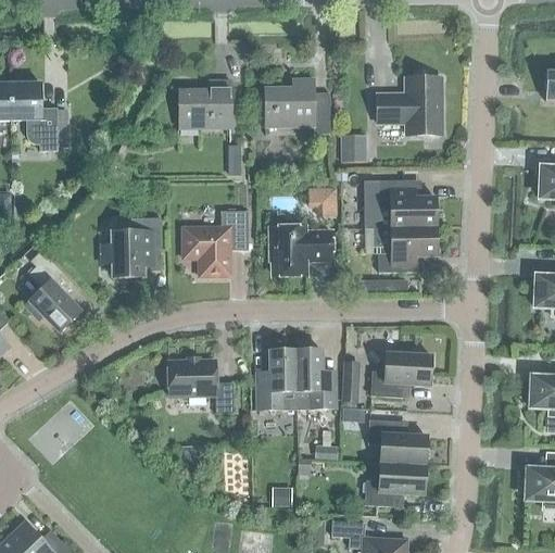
[(554,70),(545,71),(545,100),(554,100),(554,70)]
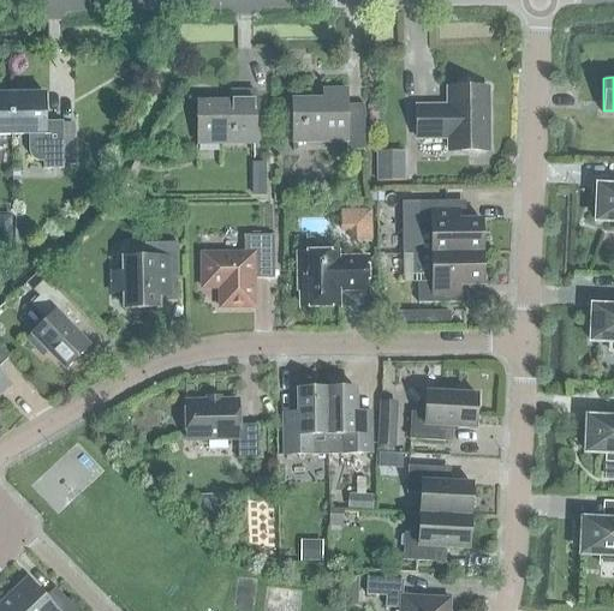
[(489,148),(488,85),(448,85),(449,103),(417,105),(418,136),(449,135),(449,148),(489,148)]
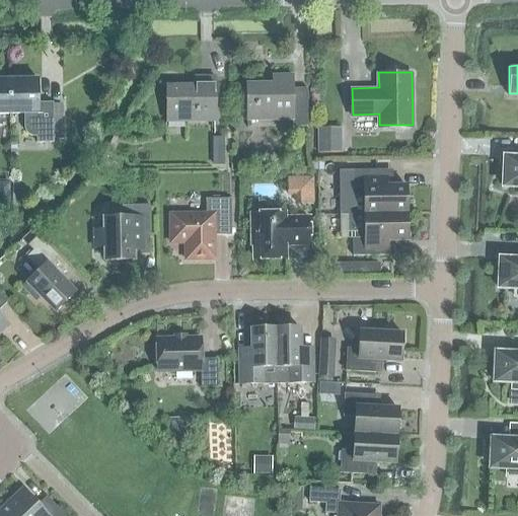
[(293,86),(293,73),(273,74),(273,82),(245,82),(246,119),(292,118),(292,125),(308,125),(307,86),(293,86)]
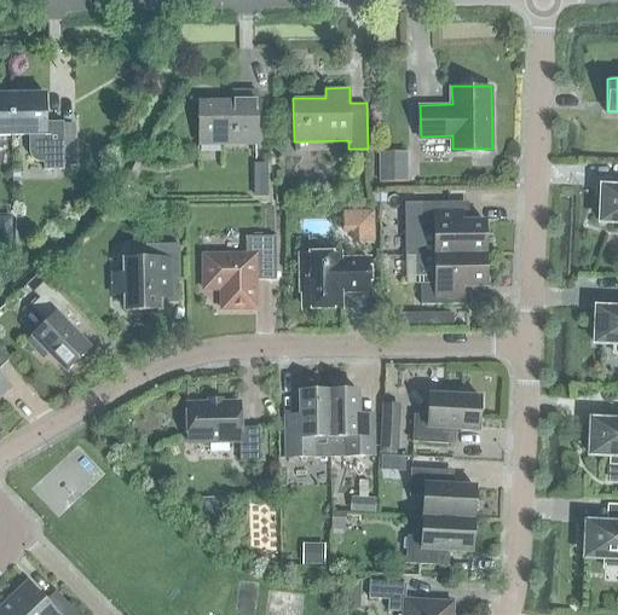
[(256,141),(256,90),(231,90),(231,99),(198,99),(198,143),(256,141)]
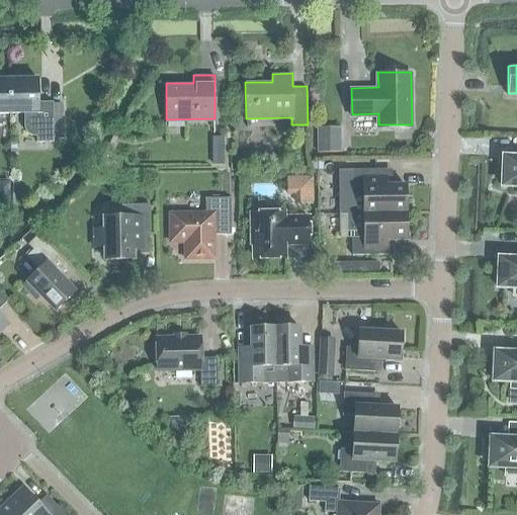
[(0,111),(9,112),(9,77),(0,76),(0,111)]
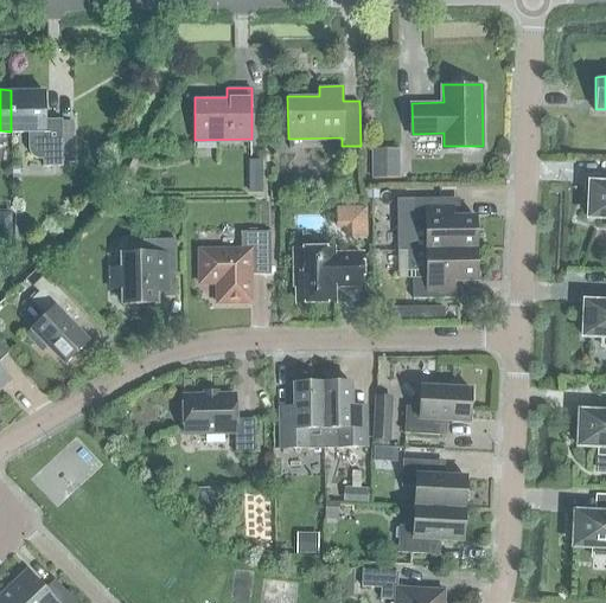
[(11,90),(11,132),(18,132),(27,130),(27,141),(27,148),(30,152),(32,154),(34,156),(37,158),(44,158),(44,162),(62,162),(62,159),(76,159),(76,145),(62,145),(62,143),(62,119),(44,119),(44,106),(44,89),(11,90)]
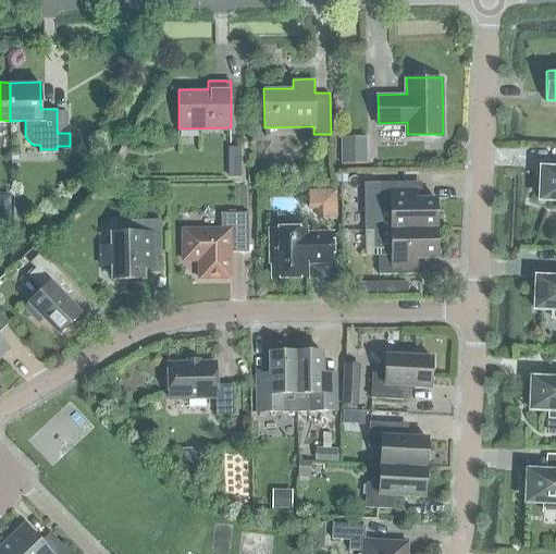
[(367,136),(341,136),(341,161),(367,161),(367,136)]
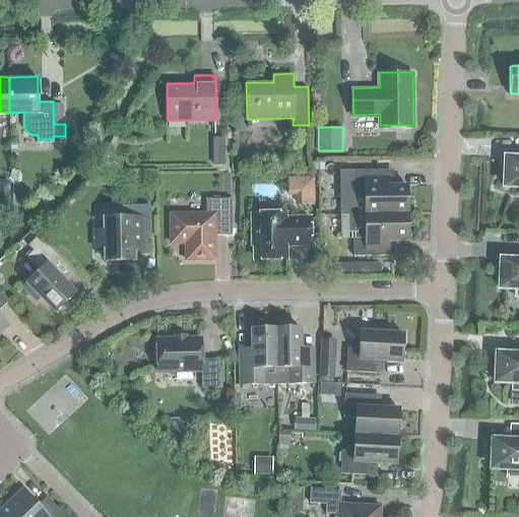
[(212,165),(224,165),(224,160),(224,139),(224,136),(212,136),(212,139),(212,160),(212,165)]
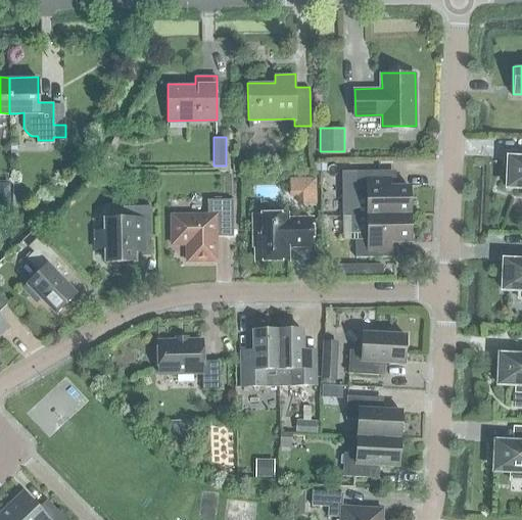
[(521,157),(510,157),(509,185),(521,186),(521,157)]
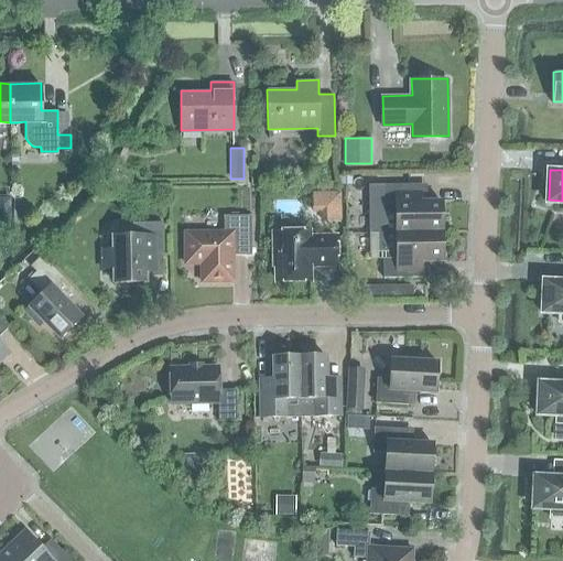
[(353,183),(353,173),(339,174),(339,183),(353,183)]
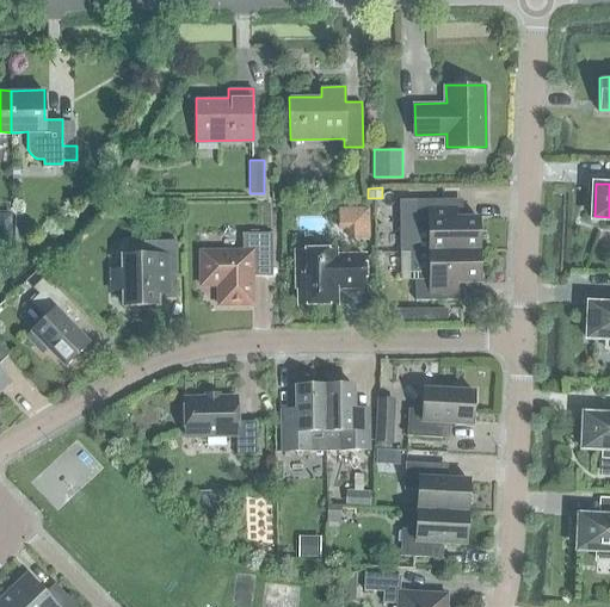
[(417,249),(480,248),(479,216),(457,216),(457,197),(407,198),(399,198),(399,251),(408,251),(417,251),(417,249)]
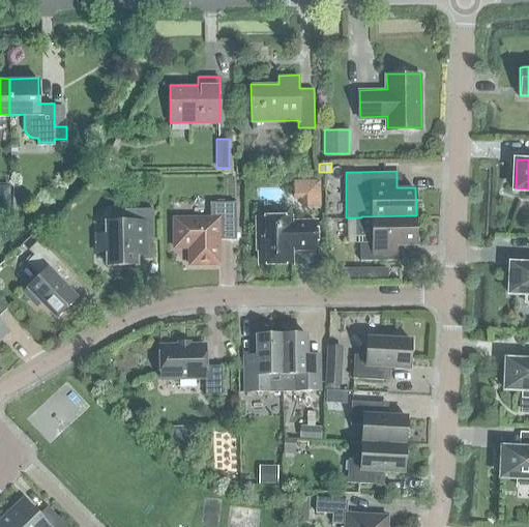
[(0,218),(10,220),(9,183),(0,183),(0,218)]
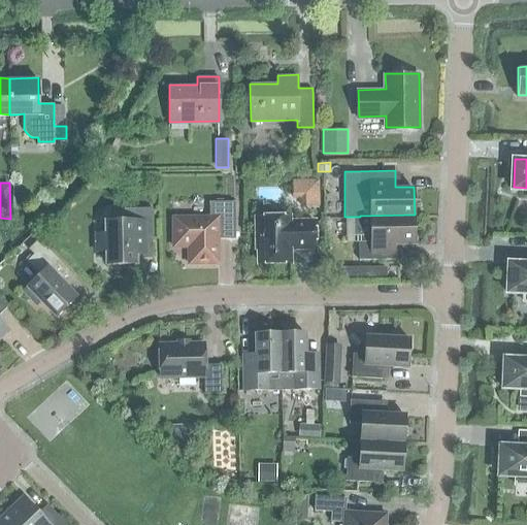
[(236,237),(235,200),(209,200),(209,216),(173,216),(174,244),(189,244),(190,262),(219,262),(218,237),(236,237)]
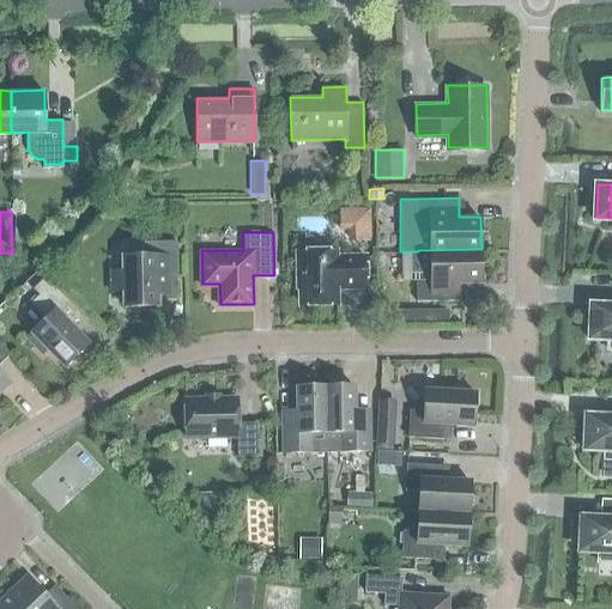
[(176,275),(176,239),(144,241),(144,255),(123,255),(123,269),(111,269),(111,290),(125,290),(125,305),(158,304),(157,276),(176,275)]
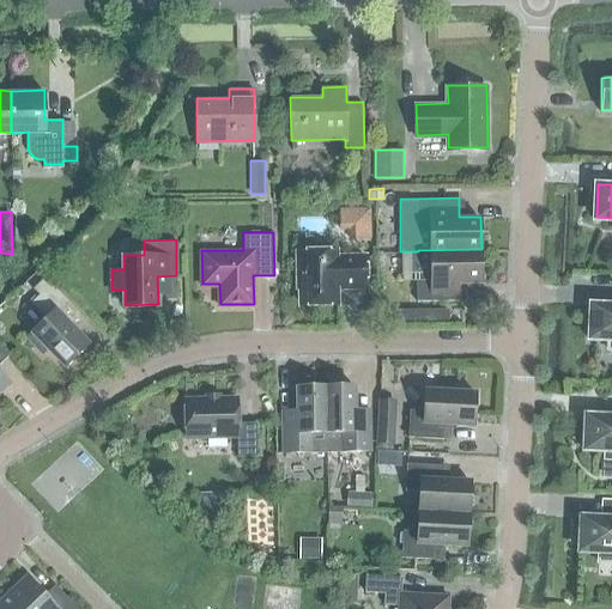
[(418,250),(418,251),(418,272),(424,272),(424,279),(417,280),(417,299),(424,299),(460,299),(460,282),(482,282),(482,249),(418,250)]
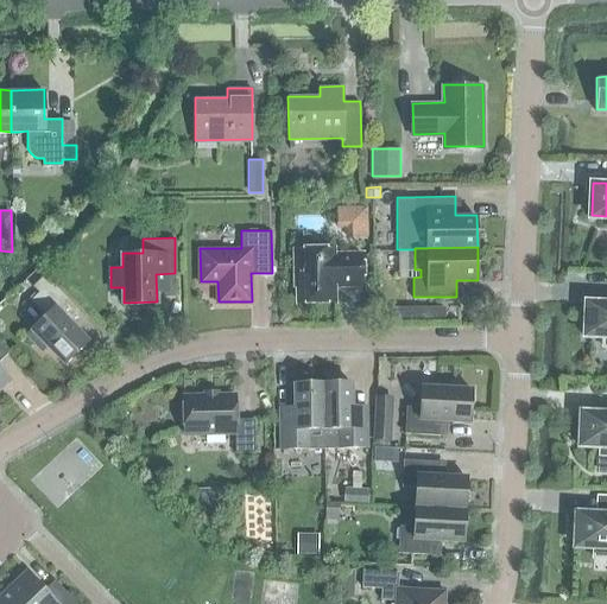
[(333,253),(333,248),(295,248),(296,284),(299,284),(299,300),(333,300),(333,284),(362,283),(362,253),(333,253)]
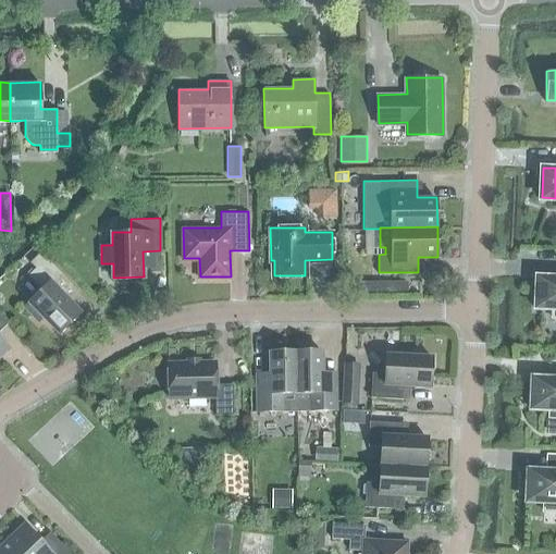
[(62,271),(41,249),(31,260),(36,267),(28,273),(42,287),(24,306),(38,320),(44,316),(60,332),(81,312),(51,281),(62,271)]
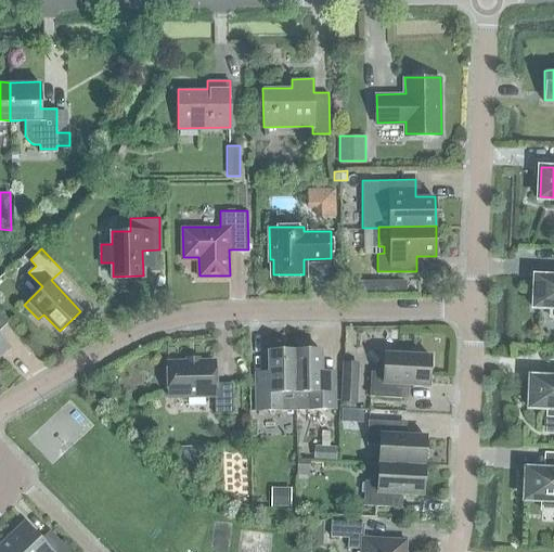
[(553,276),(537,276),(536,305),(552,306),(552,315),(553,315),(553,276)]
